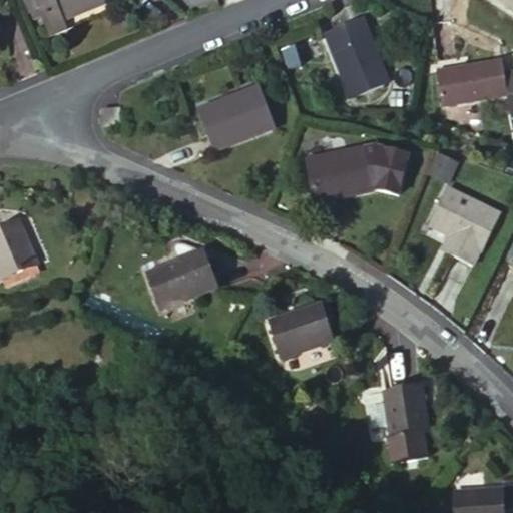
[(36,0),(24,0),(30,15),(41,11),(36,0)]
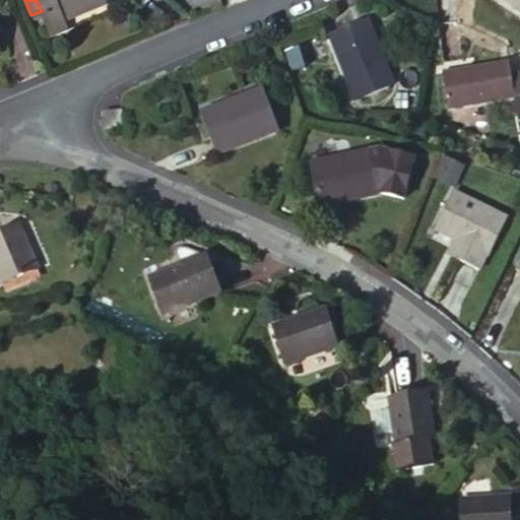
[(108,4),(106,0),(37,0),(42,11),(51,36),(70,28),(67,20),(108,4)]
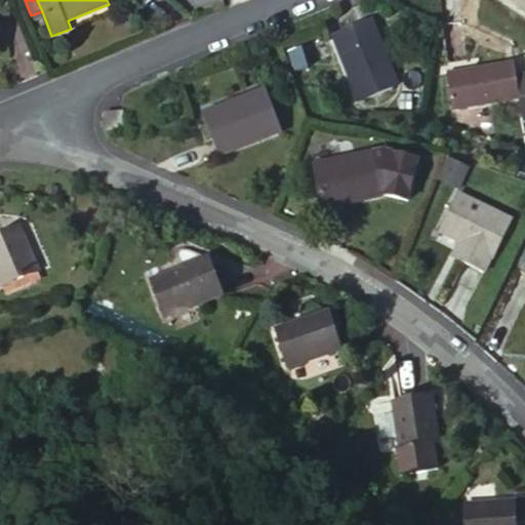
[(398,85),(372,22),(336,37),(361,101),(398,85)]
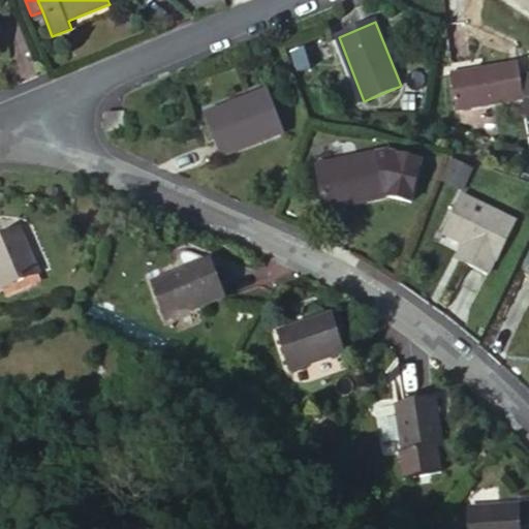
[(521,81),(518,64),(449,74),(457,110),(523,99),(521,81)]
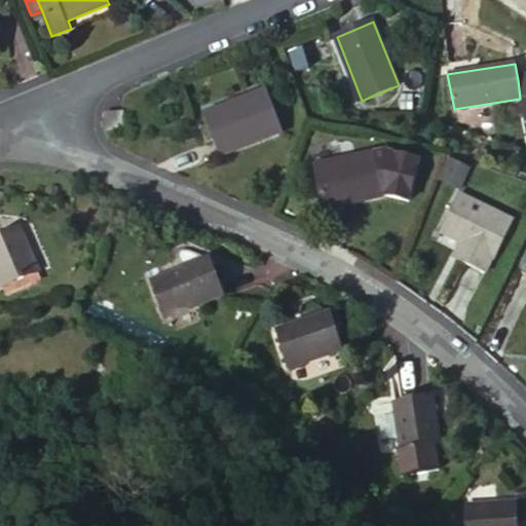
[(249,105),(268,97),(266,89),(246,97),(249,105)]
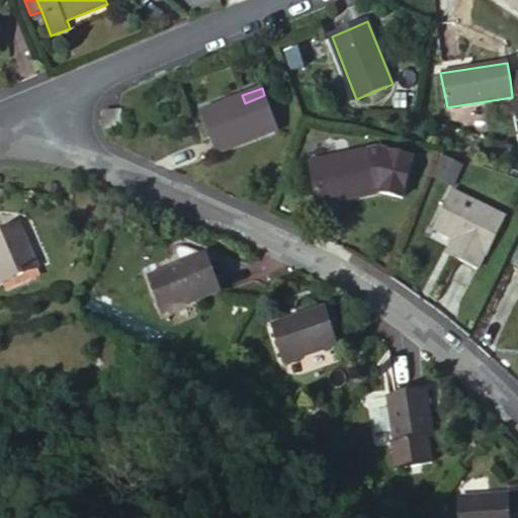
[(279,131),(264,95),(245,103),(205,117),(220,154),(279,131)]
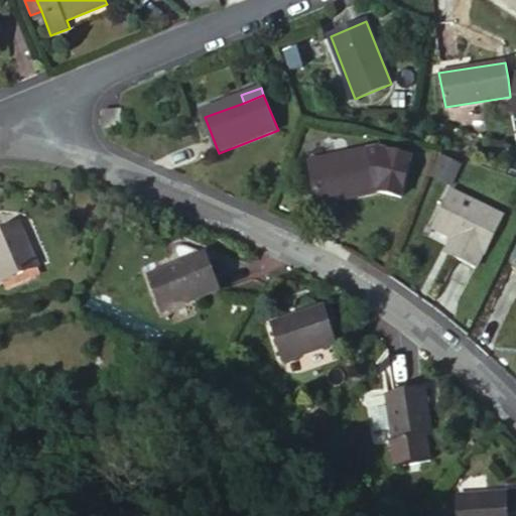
[(378,151),(369,153),(377,188),(400,199),(412,159),(378,151)]
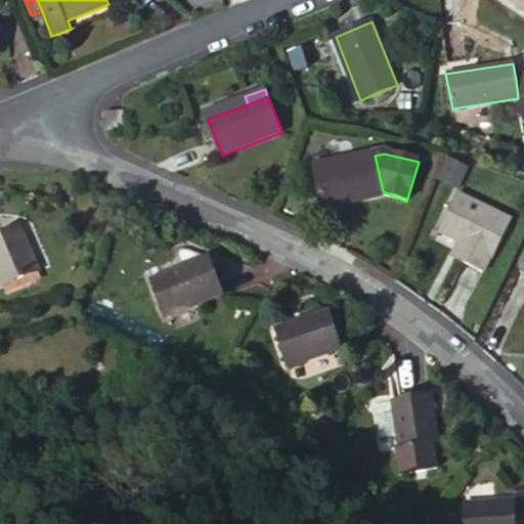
[(316,168),(323,204),(346,200),(383,191),(375,156),(316,168)]
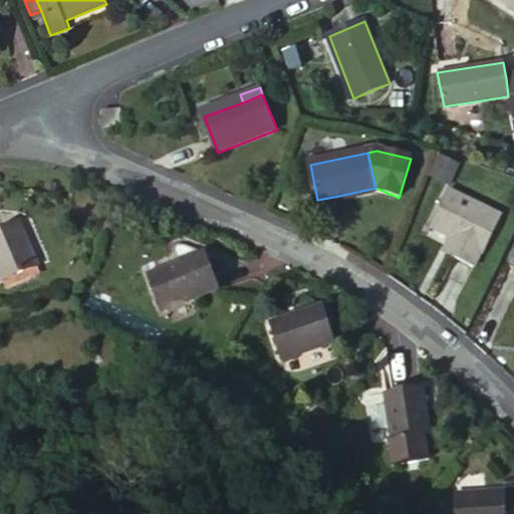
[(452,187),(460,167),(440,158),(431,178),(452,187)]
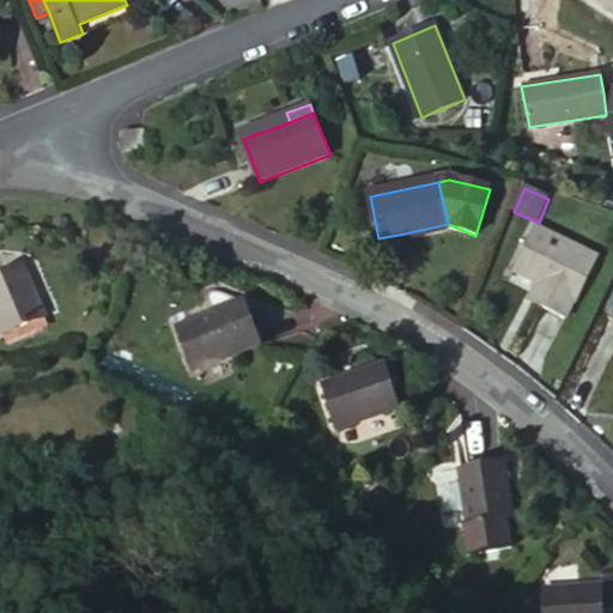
[(576,299),(596,259),(536,229),(516,269),(540,281),(533,298),(564,314),(572,297),(576,299)]
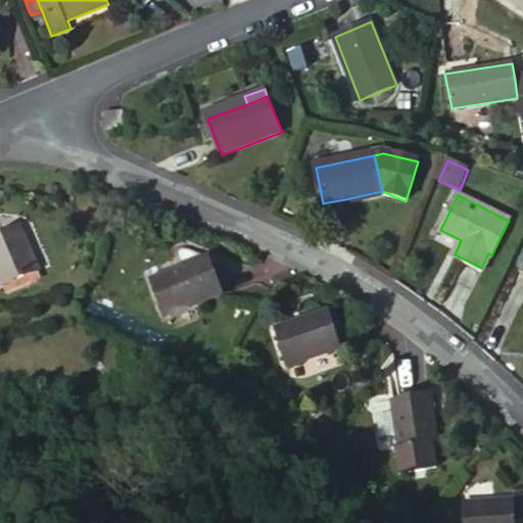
[(345,199),(323,203),(325,211),(346,206),(345,199)]
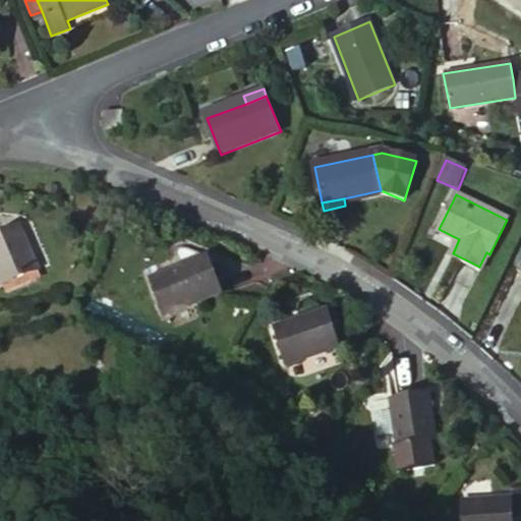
[(40,270),(22,227),(0,236),(0,274),(4,285),(40,270)]
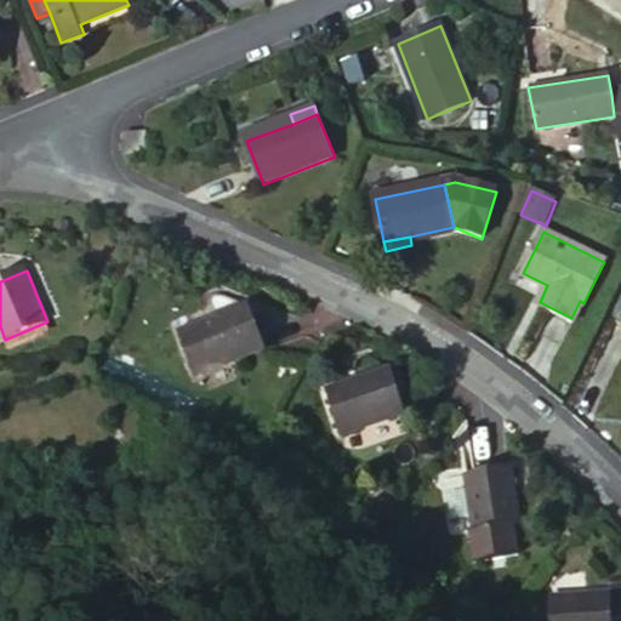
[(267,349),(251,306),(181,332),(197,377),(267,349)]
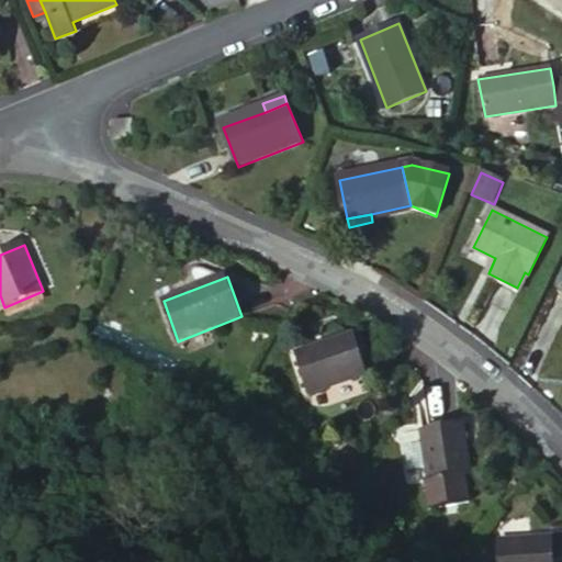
[(368,375),(355,336),(296,355),(308,394),(368,375)]
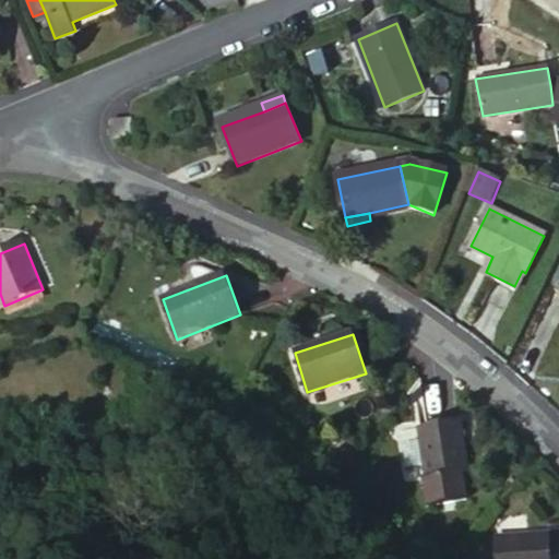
[(467,473),(460,424),(421,429),(428,478),(423,478),(426,506),(468,500),(464,474),(467,473)]
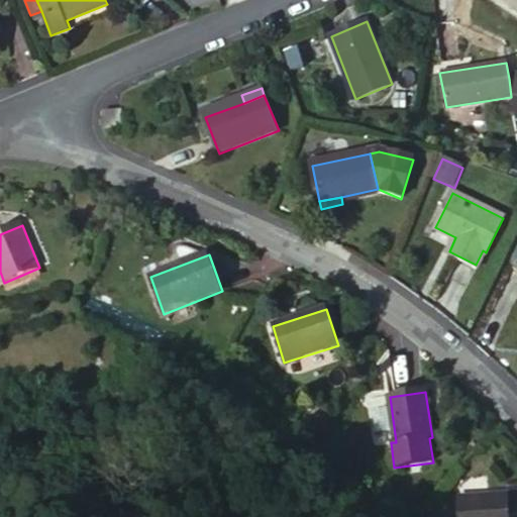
[(508,516),(508,495),(458,497),(458,516),(508,516)]
